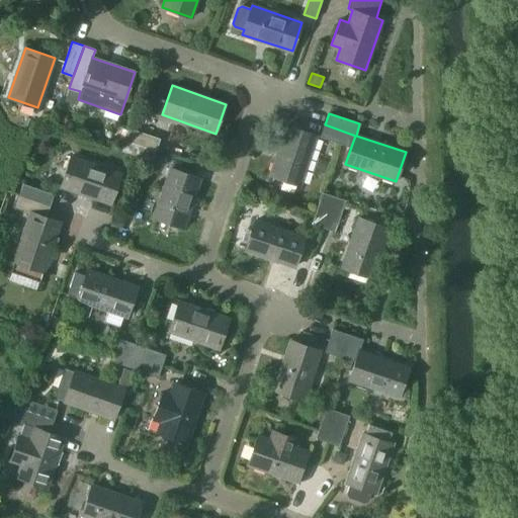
[(321,137),(351,147),(355,136),(325,124),(321,137)]
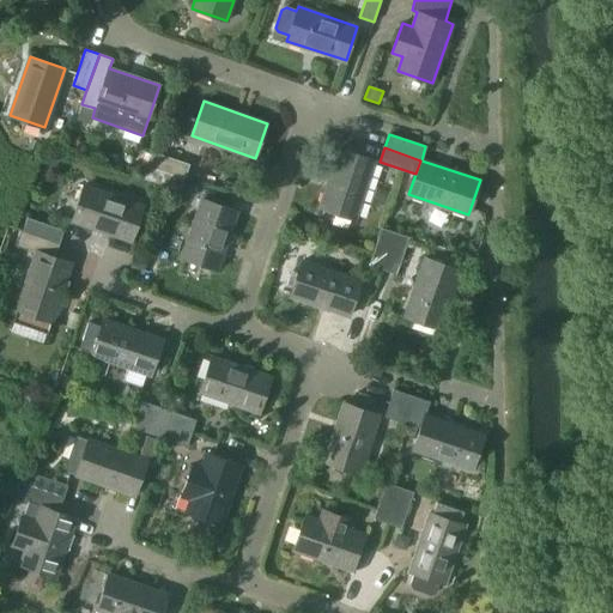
[(320,207),(354,219),(375,159),(340,149),(320,207)]
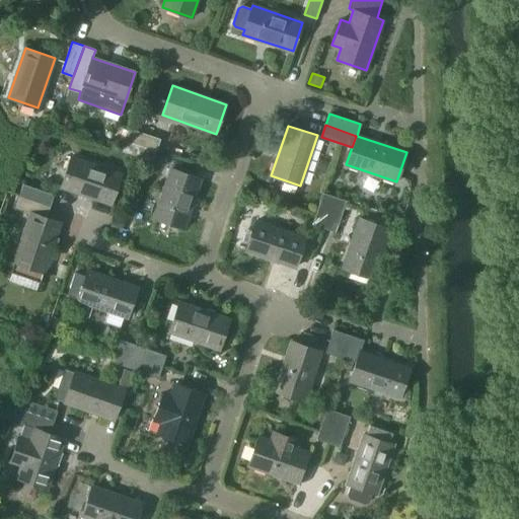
[(129,128),(125,140),(159,151),(163,140),(129,128)]
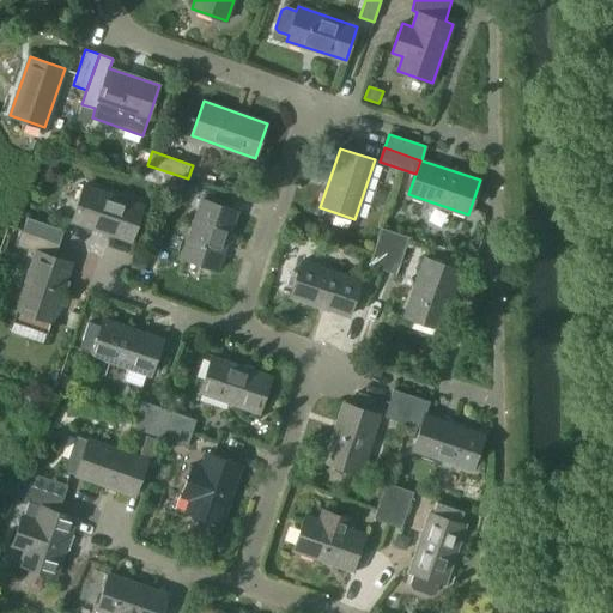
[(188,178),(147,165),(143,178),(183,192),(188,178)]
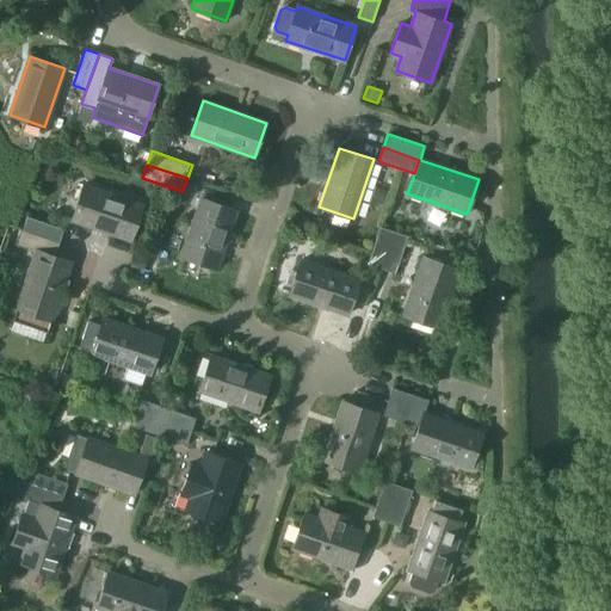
[(84,185),(72,220),(131,240),(143,205),(84,185)]
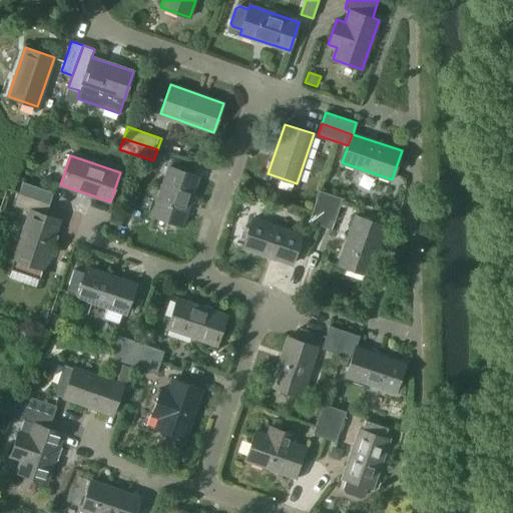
[(152,215),(181,225),(198,176),(169,166),(152,215)]
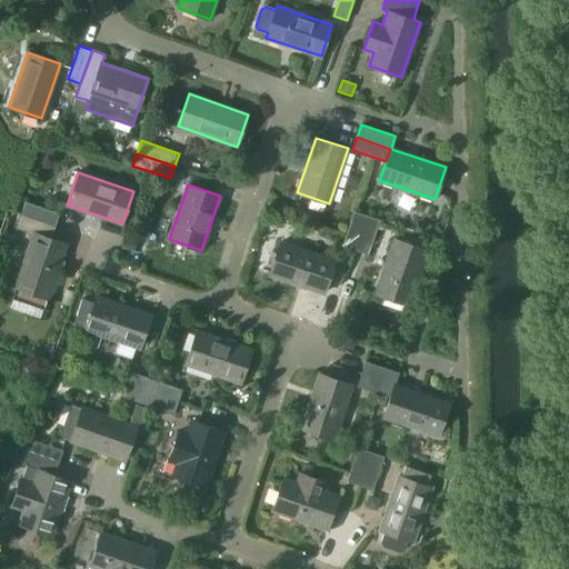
[(26,202),(21,215),(56,227),(59,213),(26,202)]
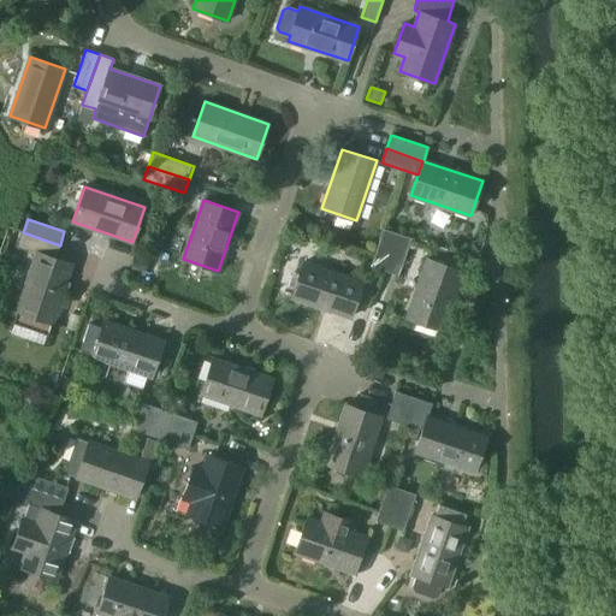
[(371,266),(385,271),(397,234),(384,229),(371,266)]
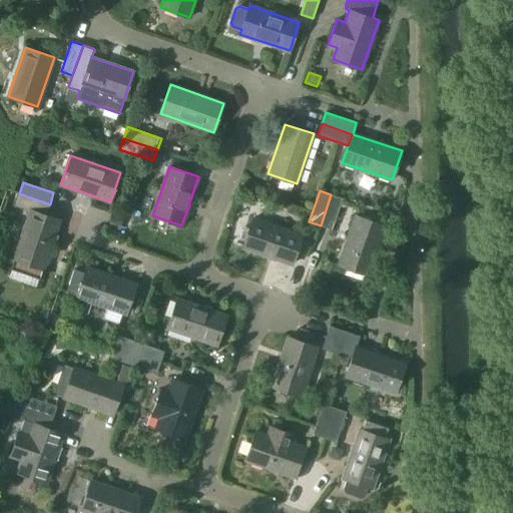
[(50,204),(19,193),(15,204),(31,210),(11,269),(40,279),(60,219),(46,214),(50,204)]
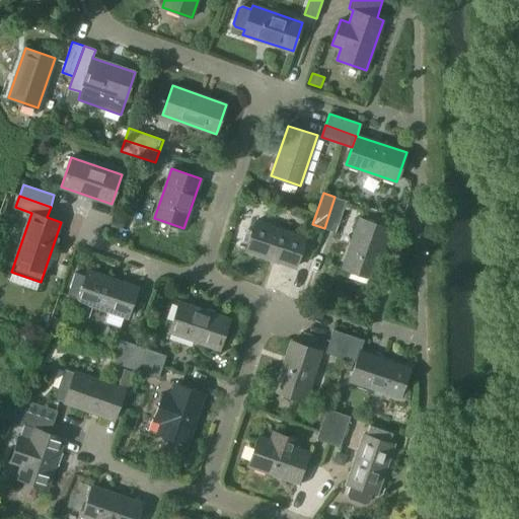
[(335,197),(324,228),(336,232),(347,201),(335,197)]
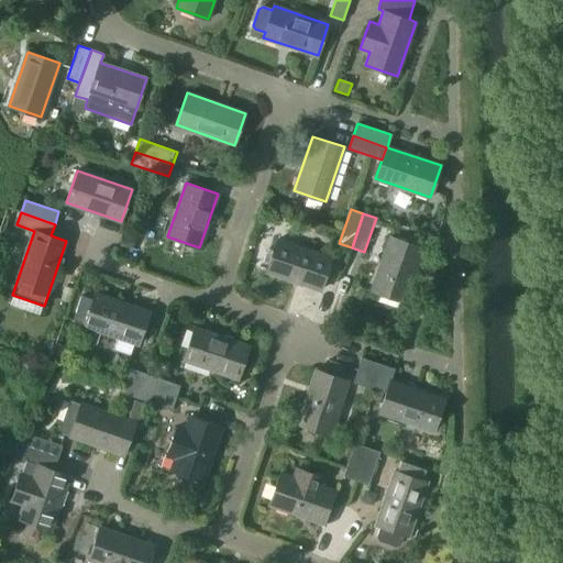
[(14,233),(6,230),(1,241),(11,245),(14,233)]
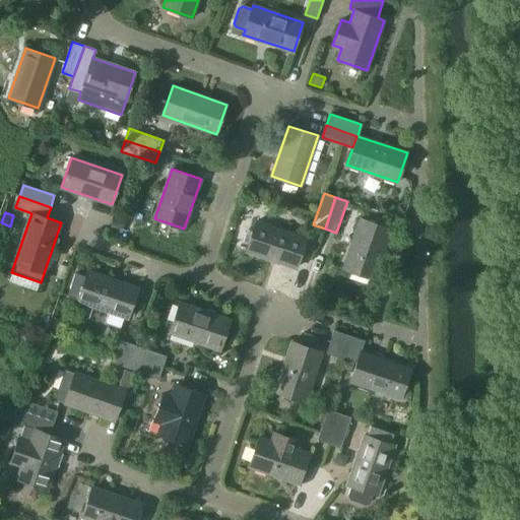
[(115,214),(110,230),(120,233),(124,217),(115,214)]
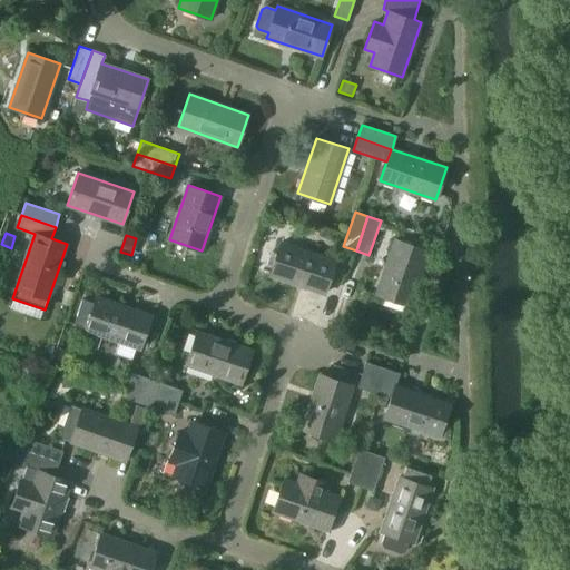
[(376,294),(409,305),(428,251),(395,239),(376,294)]
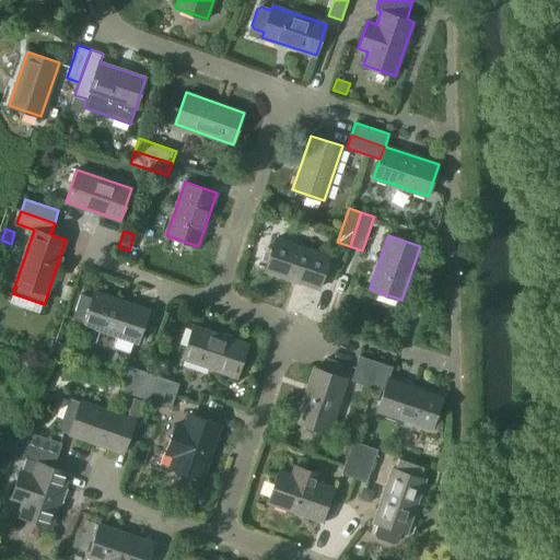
[(276,238),(265,270),(318,289),(329,257),(276,238)]
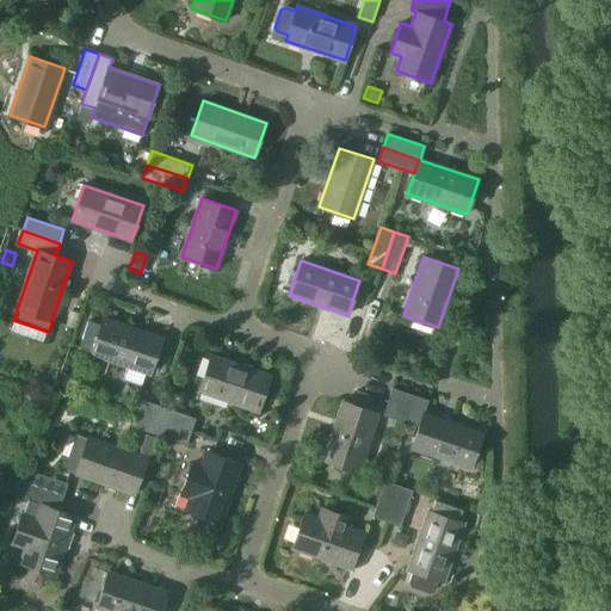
[(92,351),(92,353),(150,374),(162,339),(103,319),(102,325),(88,321),(80,347),(92,351)]
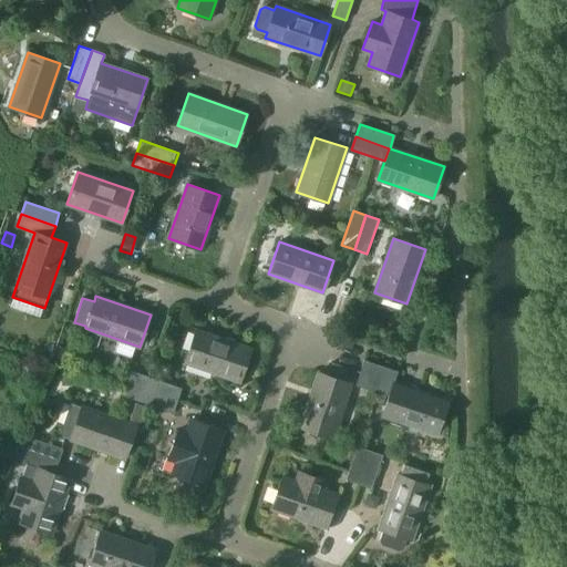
[(196,330),(185,362),(240,381),(250,349),(196,330)]
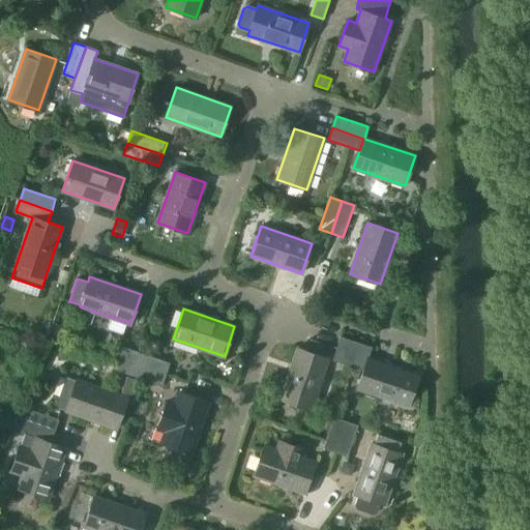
[(61,334),(63,326),(54,324),(52,331),(61,334)]
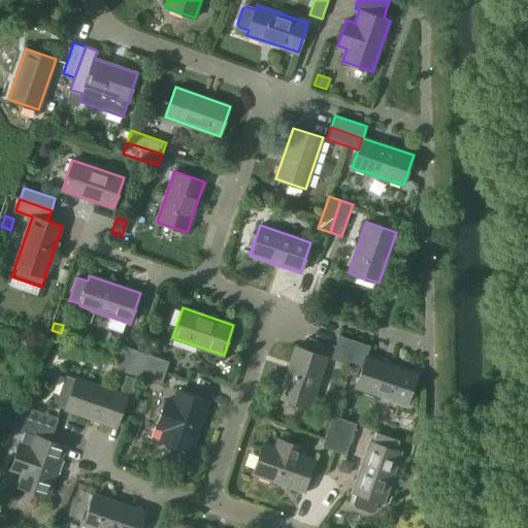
[(366,358),(362,369),(356,387),(406,404),(417,374),(366,357),(370,345),(339,335),(335,347),(366,358)]
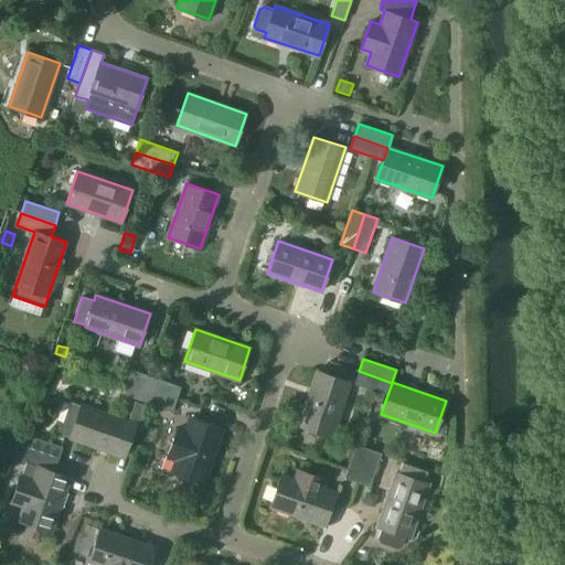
[(123,394),(139,401),(144,387),(148,375),(131,370),(123,394)]
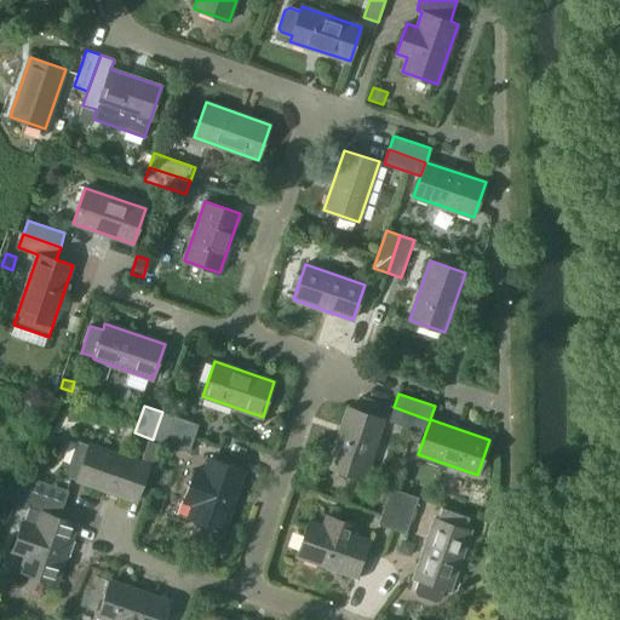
[(327,468),(362,478),(383,419),(348,407),(327,468)]
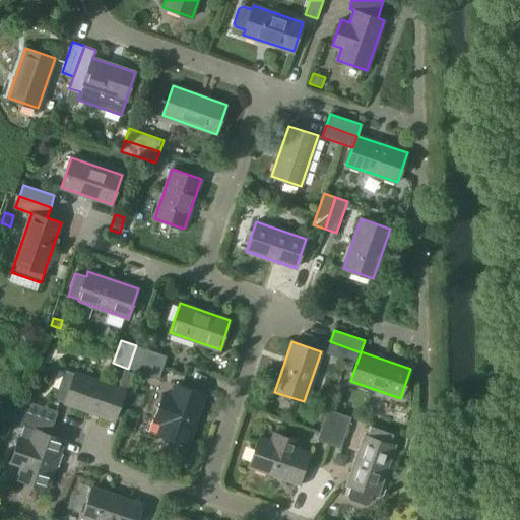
[(326,352),(356,364),(361,352),(330,341),(326,352)]
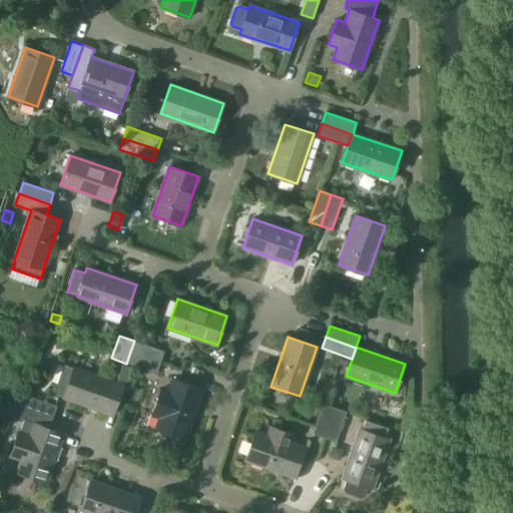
[(164,351),(134,341),(130,352),(160,362),(164,351)]
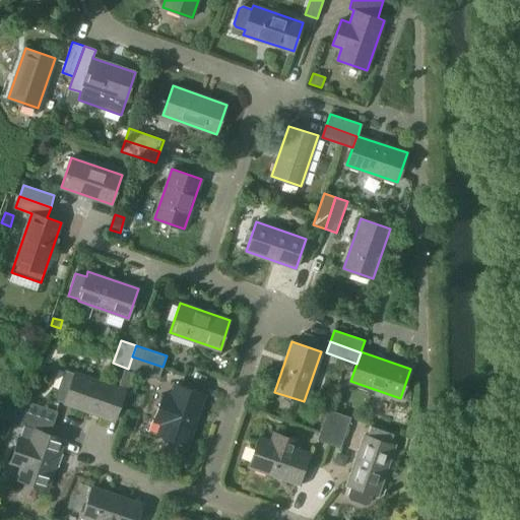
[(132,356),(128,369),(158,379),(163,367),(132,356)]
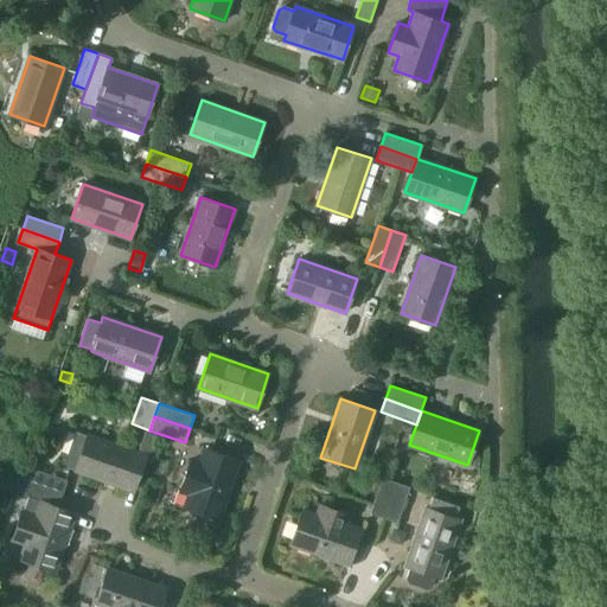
[(146,455),(75,432),(63,466),(134,490),(146,455)]
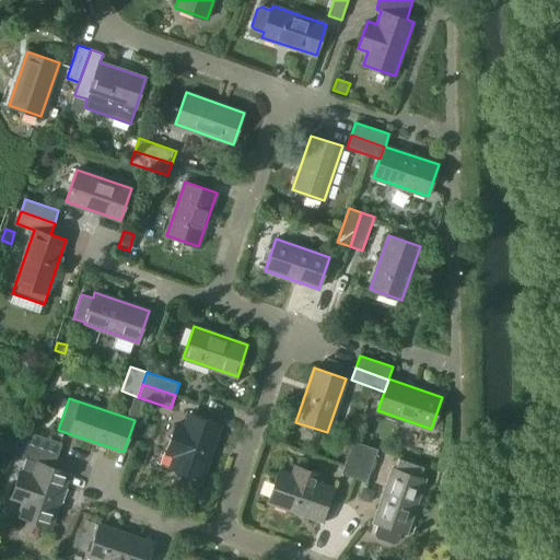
[(175,454),(170,468),(202,479),(221,424),(188,413),(184,428),(176,424),(166,452),(175,454)]
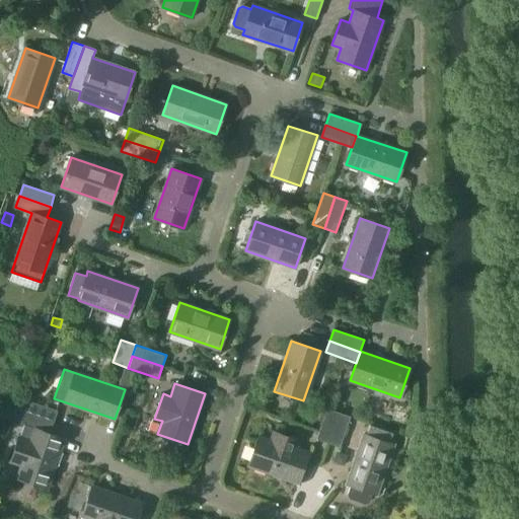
[(21,397),(17,410),(54,422),(58,411),(21,397)]
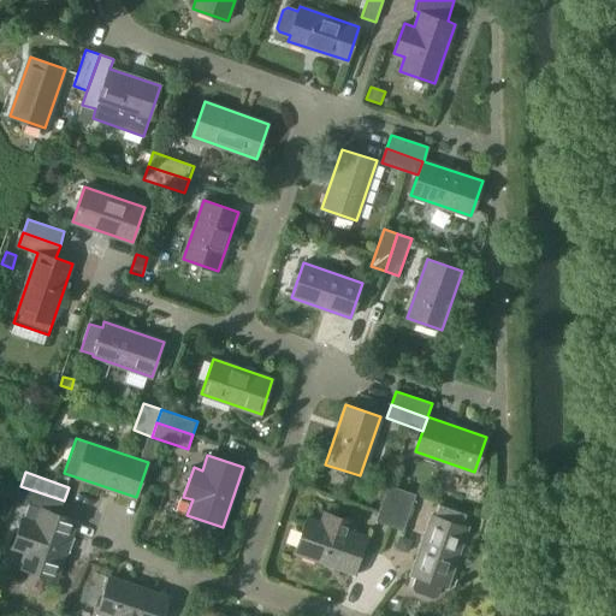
[(64,501),(21,486),(4,480),(0,491),(0,495),(29,504),(24,519),(22,517),(12,548),(25,552),(21,567),(55,579),(76,520),(59,514),(64,501)]
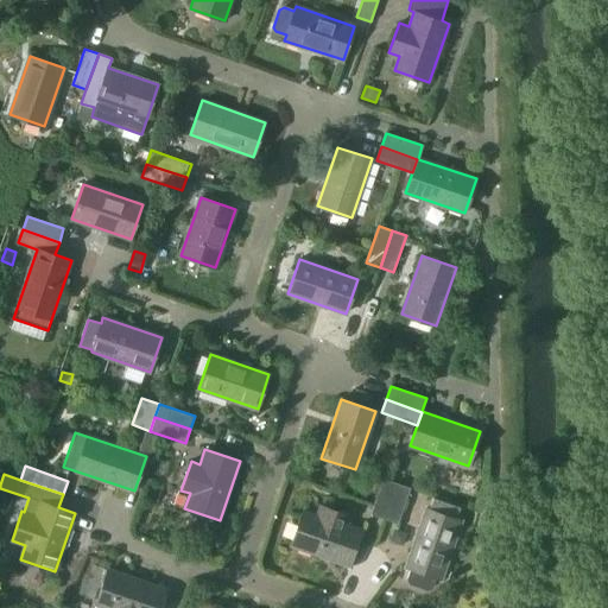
[(371,514),(384,519),(397,482),(382,477),(371,514)]
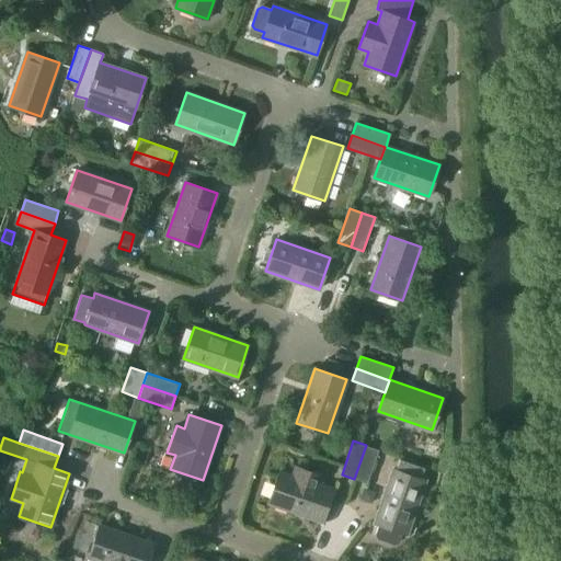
[(366,445),(354,479),(366,483),(378,449),(366,445)]
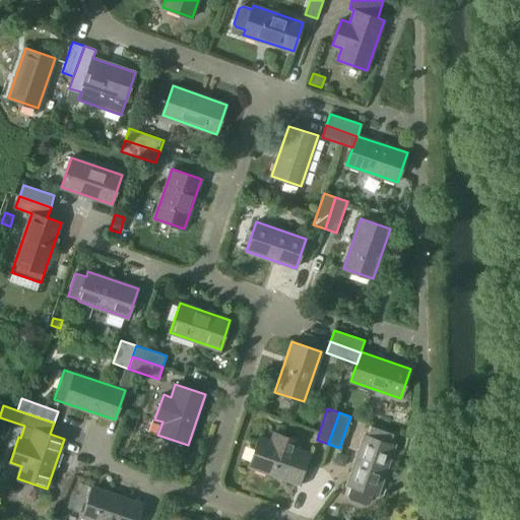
[(365,435),(347,484),(351,486),(348,495),(350,499),(366,505),(370,503),(373,494),(377,495),(394,445),(389,443),(392,433),(370,425),(367,436),(365,435)]
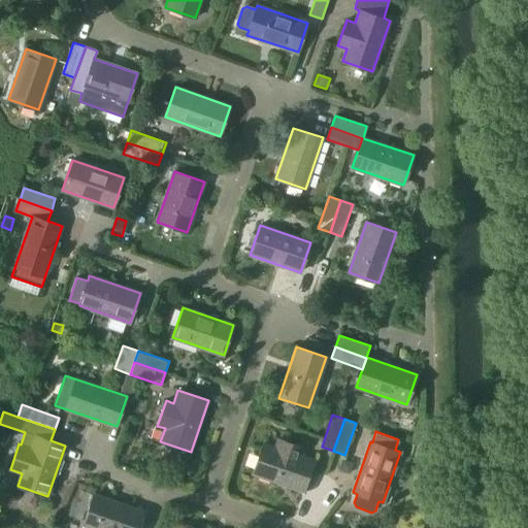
[(263,443),(253,473),(303,491),(315,461),(301,457),(304,448),(278,438),(275,448),(263,443)]
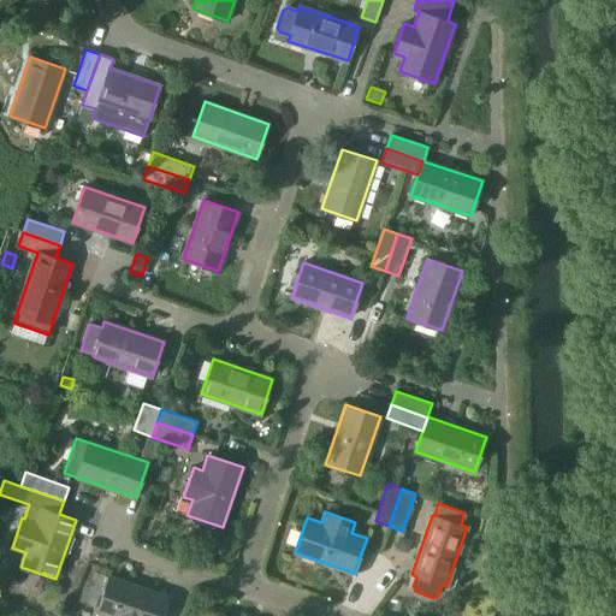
[(108,615),(161,615),(169,597),(110,576),(98,611),(108,615)]
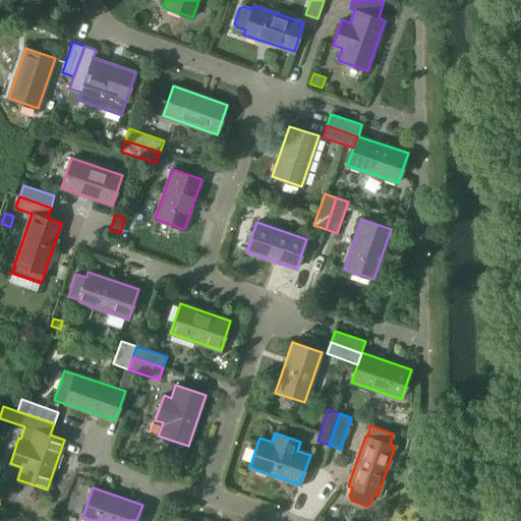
All buildings are outlined.
